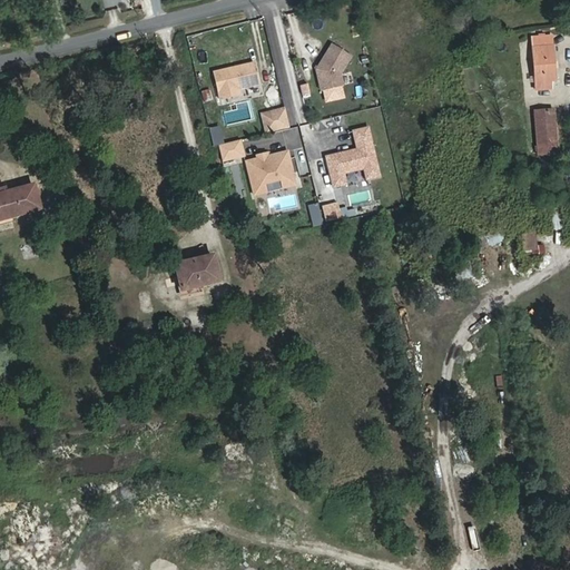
[(556,81),(552,36),(532,38),(533,48),(532,48),(536,90),(551,89),(551,81),(556,81)]
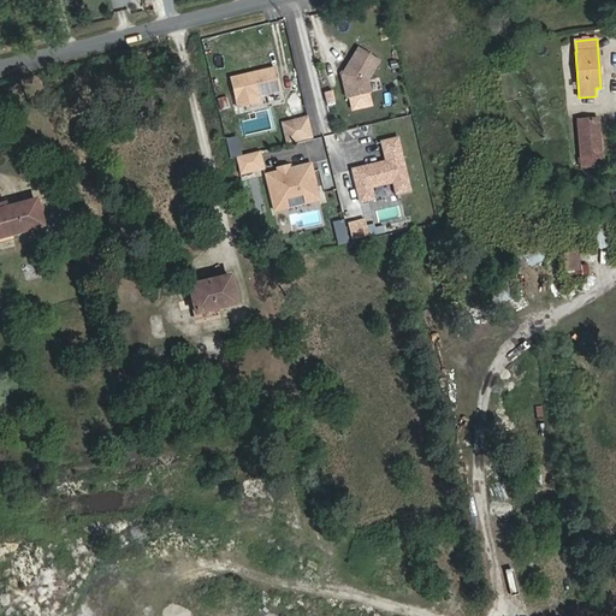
[(342,76),(347,99),(350,98),(368,94),(372,93),(368,81),(380,60),(359,48),(342,76)]
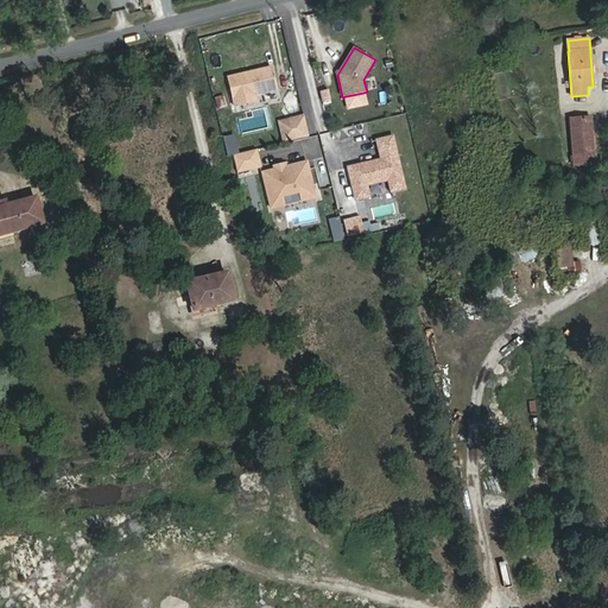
[(227,77),(234,107),(257,102),(255,95),(276,90),(271,68),(227,77)]
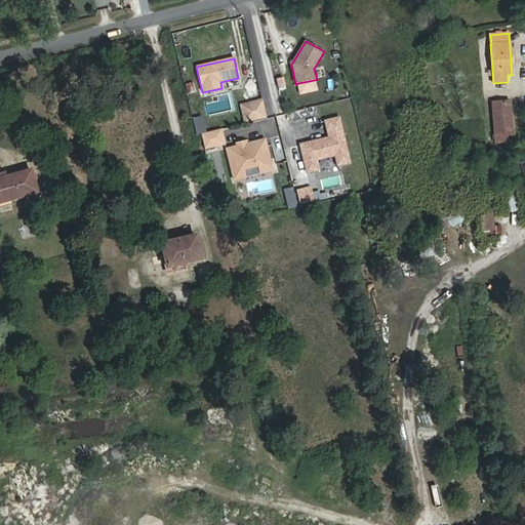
[(276,79),(279,88),(285,86),(283,78),(276,79)]
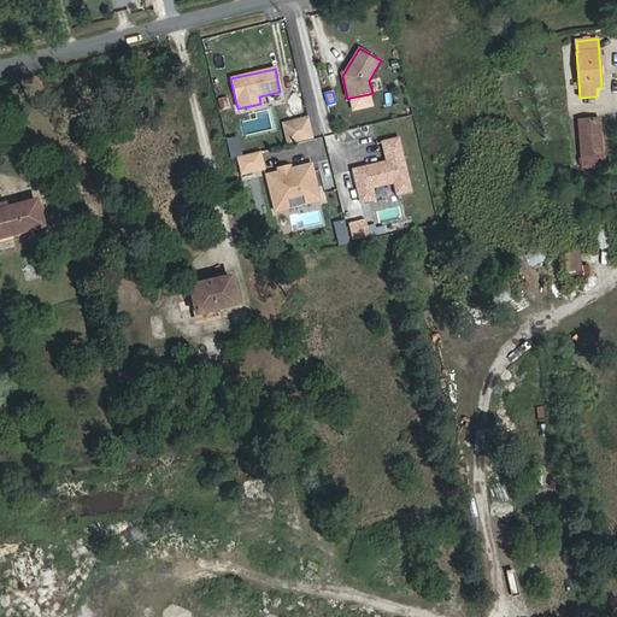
[(369,94),(351,98),(354,110),(371,105),(369,94)]
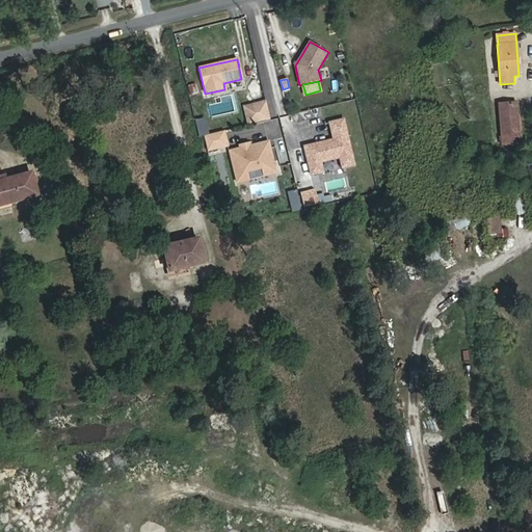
[(271,120),(266,102),(247,106),(251,125),(271,120)]
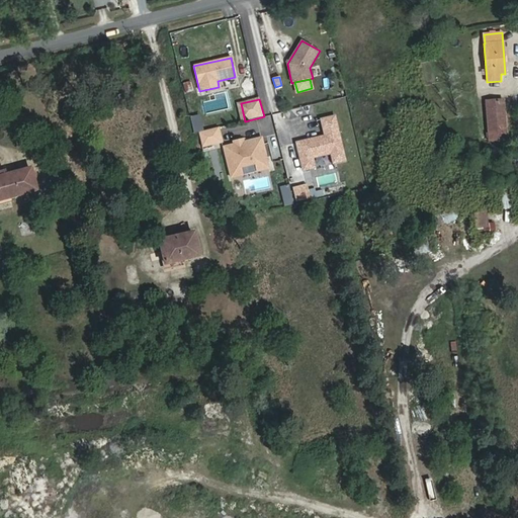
[(506,139),(503,99),(486,101),(489,141),(506,139)]
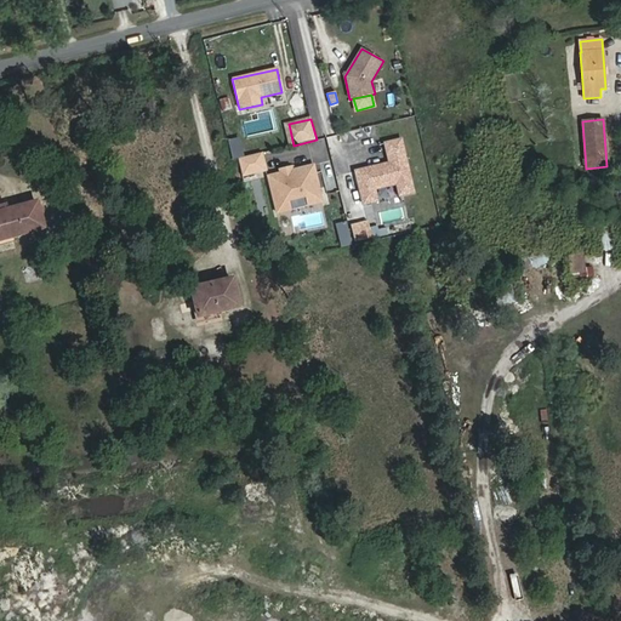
[(389,164),(355,171),(364,204),(377,201),(375,187),(397,182),(400,195),(414,192),(402,140),(385,143),(389,164)]
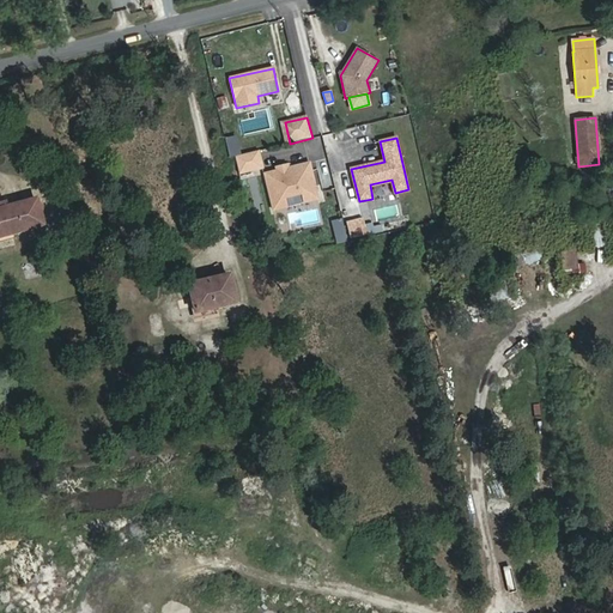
[(235,157),(240,174),(262,168),(259,151),(235,157)]
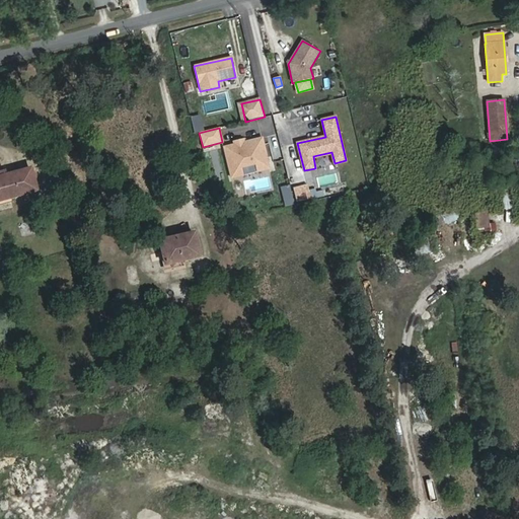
[(224,147),(231,177),(242,175),(240,167),(255,163),(257,171),(269,168),(262,138),(243,143),(241,145),(237,146),(234,145),(224,147)]
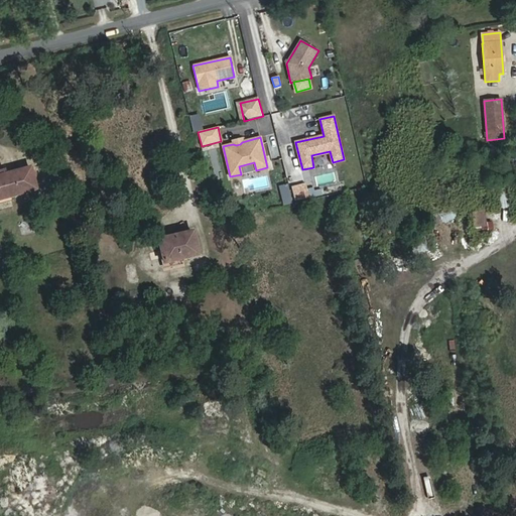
[(0,200),(37,189),(30,167),(7,173),(6,169),(0,171),(0,200)]
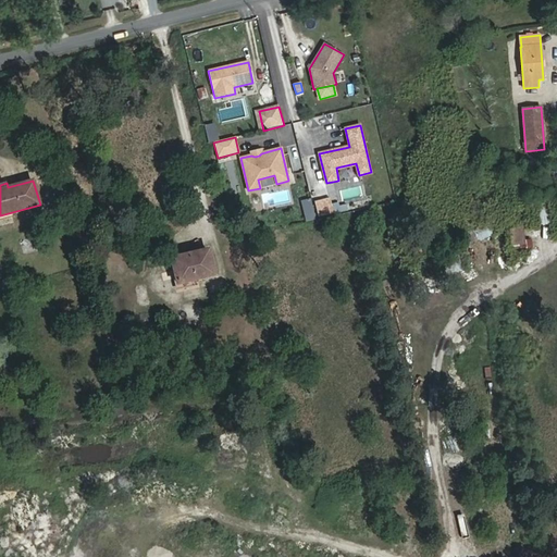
[(360,189),(342,190),(343,199),(361,197),(360,189)]
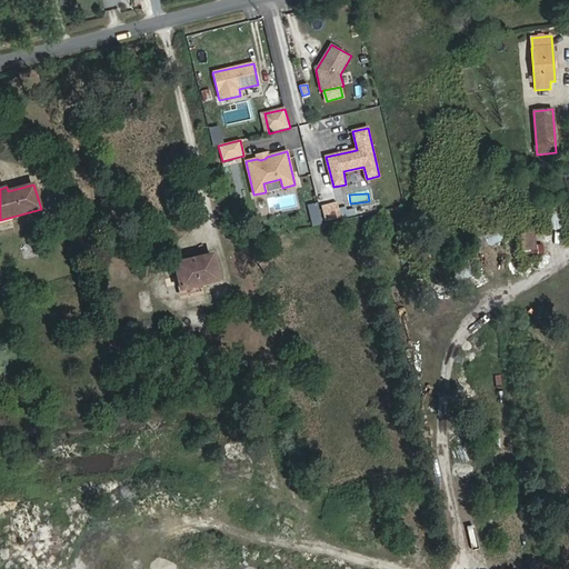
[(320,221),(335,221),(336,203),(321,202),(320,221)]
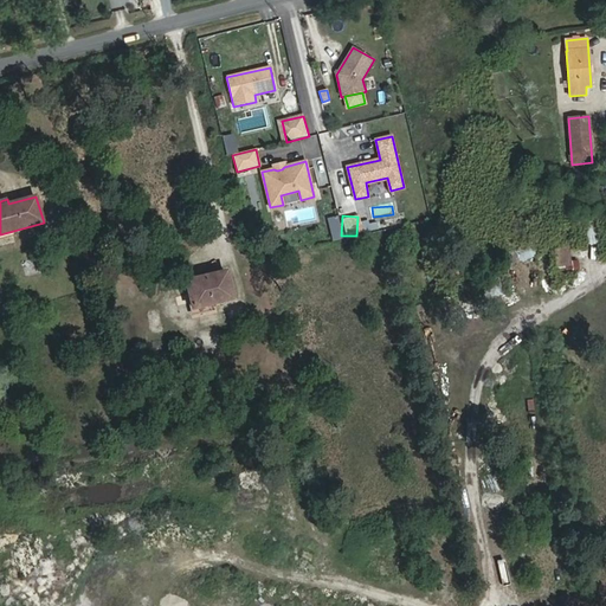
[(517,252),(516,242),(504,244),(505,255),(517,253),(517,252)]
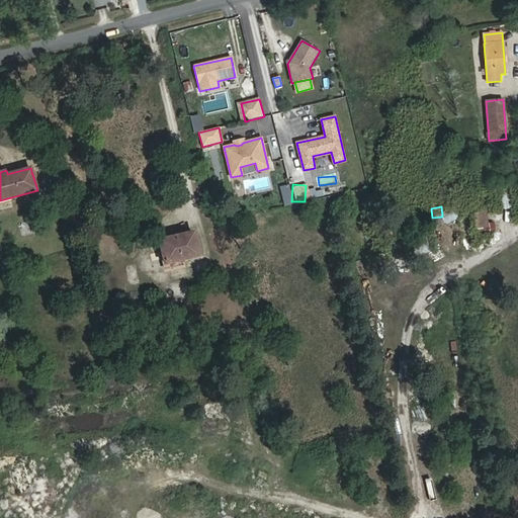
[(488,224),(487,211),(472,213),(476,233),(489,231),(488,224)]
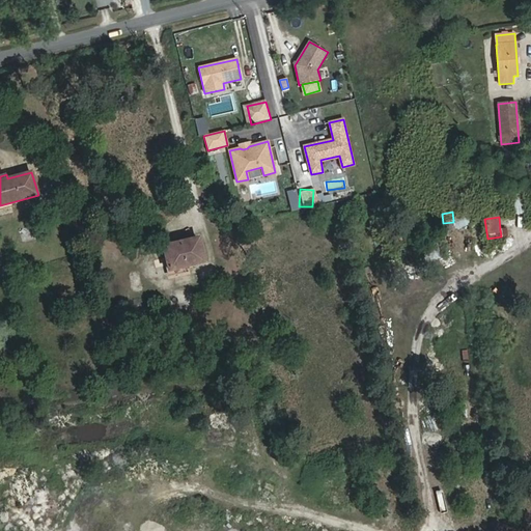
[(439,258),(439,259),(486,252),(482,218),(459,221),(459,220),(453,221),(453,222),(443,223),(439,224),(441,233),(436,234),(436,239),(421,241),(424,260),(439,258)]
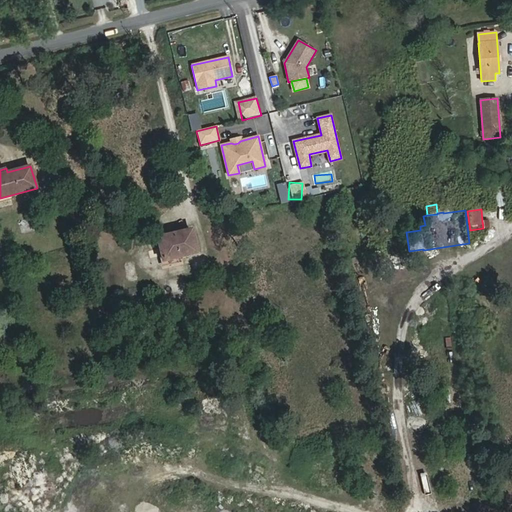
[(198,253),(192,229),(157,237),(164,267),(181,262),(180,257),(198,253)]
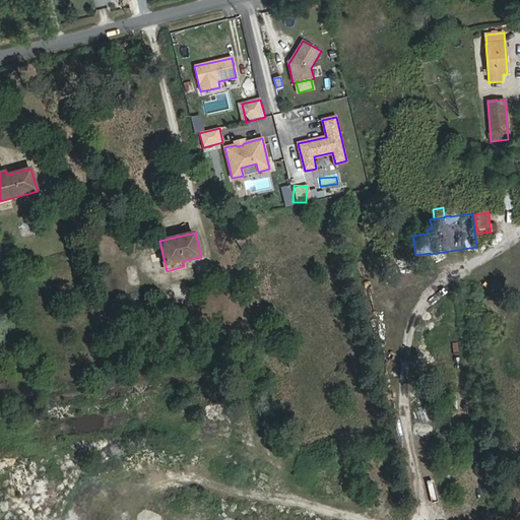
All buildings are outlined.
